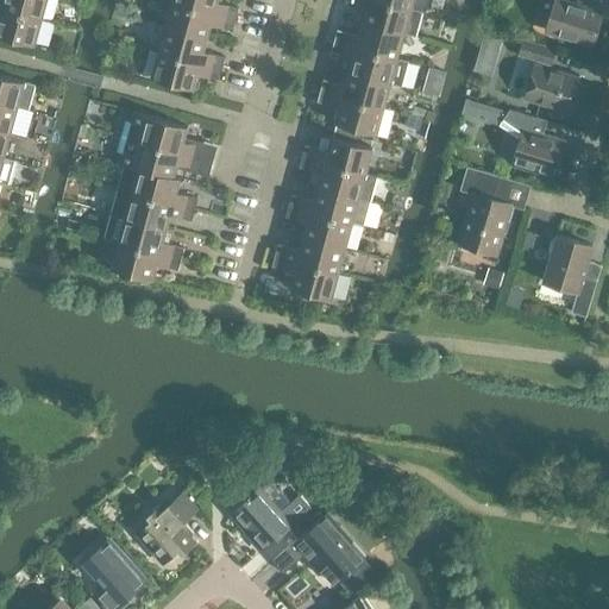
[(0,0),(0,6),(42,18),(46,0),(0,0)]
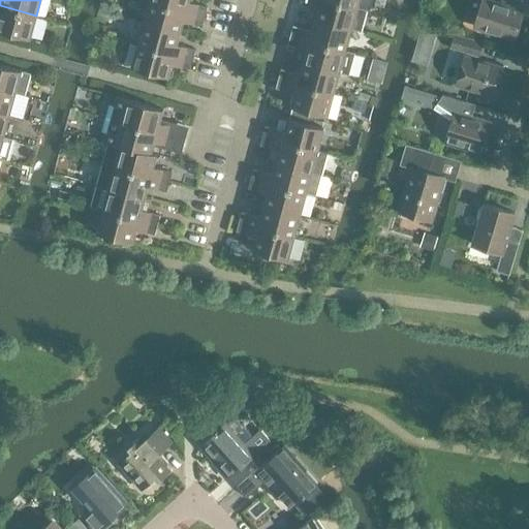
[(188,1),(188,0),(150,0),(150,1),(205,17),(208,6),(188,1)]
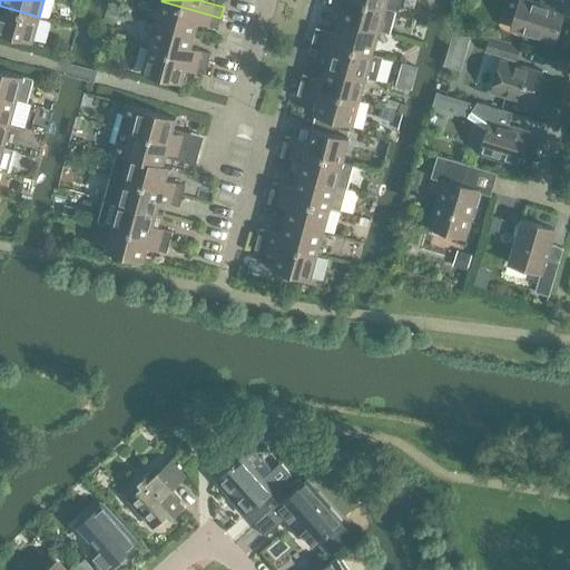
[(395,11),(384,8),(355,0),(323,0),(323,2),(343,8),(340,20),(379,31),(389,33),(395,11)]
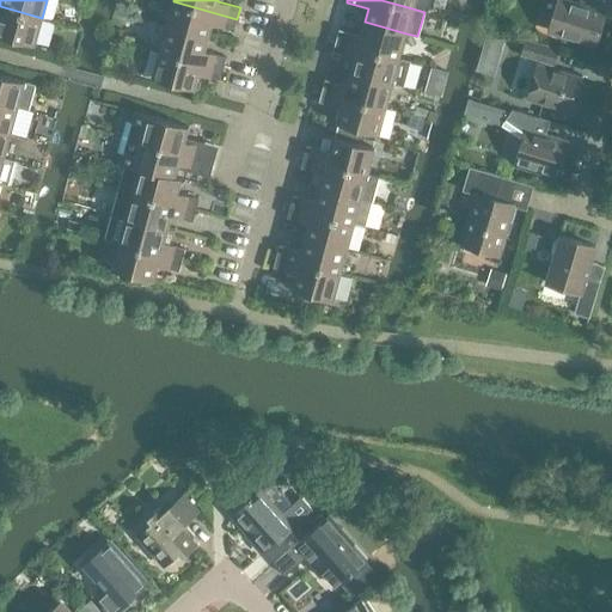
[(381,0),(412,8),(424,12),(429,5),(429,0),(381,0)]
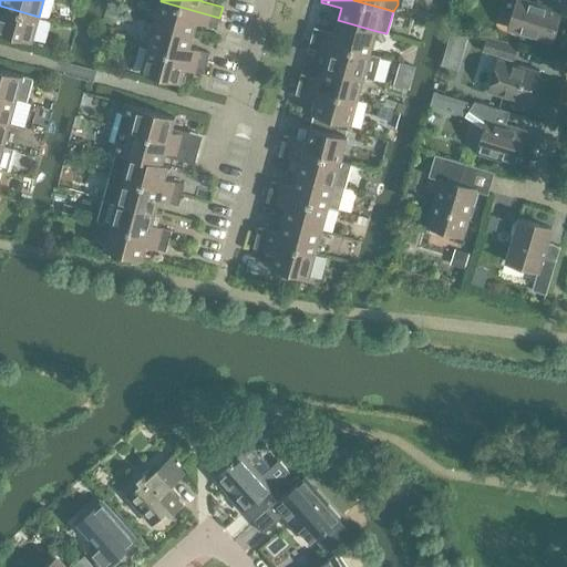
[(504,0),(501,10),(513,14),(508,29),(552,41),(560,12),(525,1),(525,0),(504,0)]
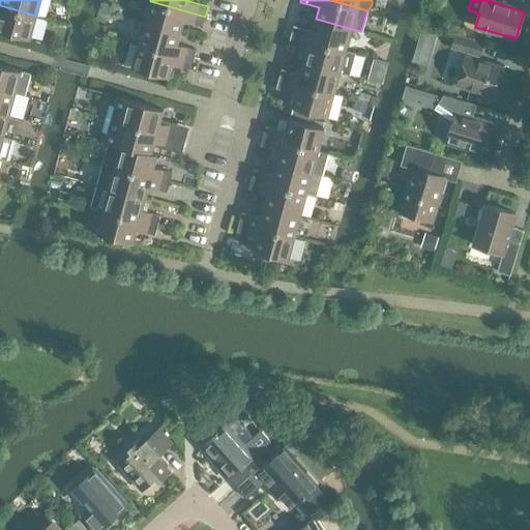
[(203,26),(205,17),(150,1),(144,23),(180,33),(183,21),(203,26)]
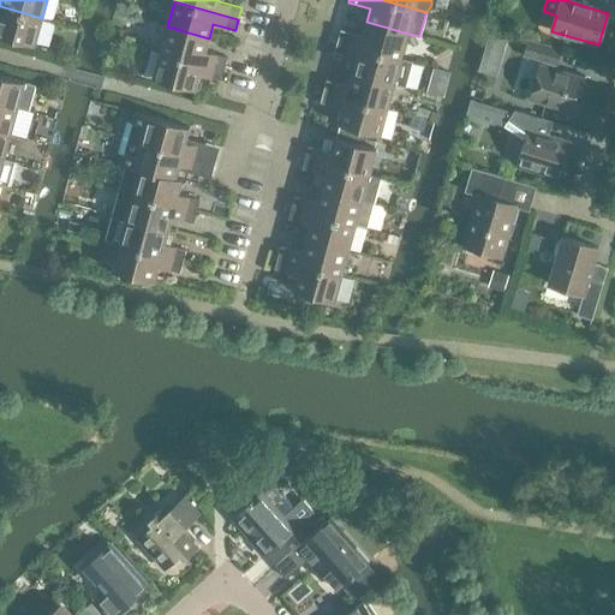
[(42,18),(0,6),(0,35),(35,45),(42,18)]
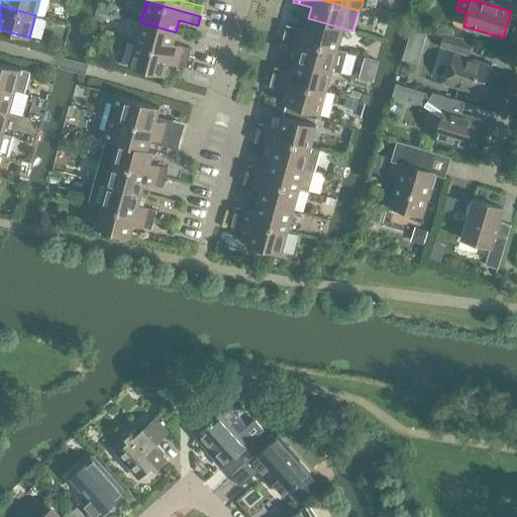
[(337,49),(343,28),(308,18),(305,30),(287,25),(284,34),(337,49)]
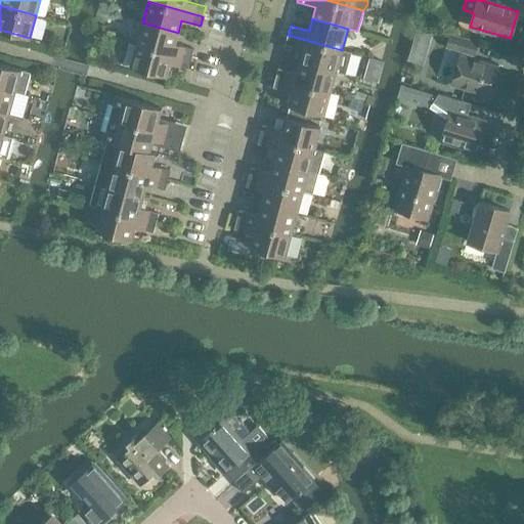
[(175,44),(178,33),(142,23),(137,44),(191,58),(193,49),(175,44)]
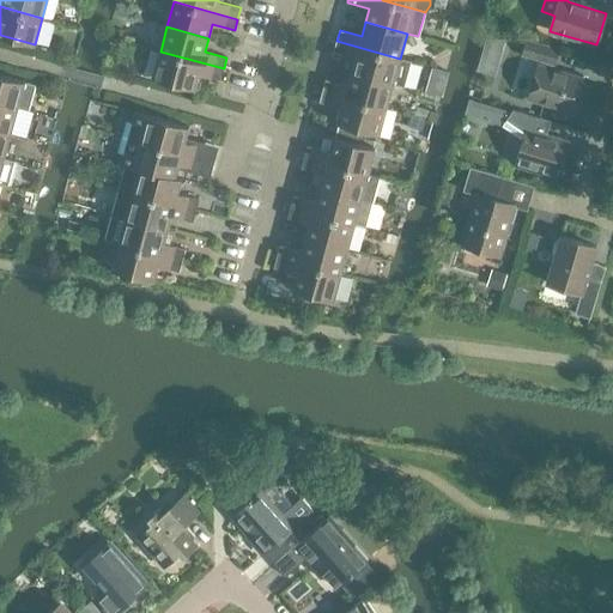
[(487,35),(478,71),(496,76),(507,40),(487,35)]
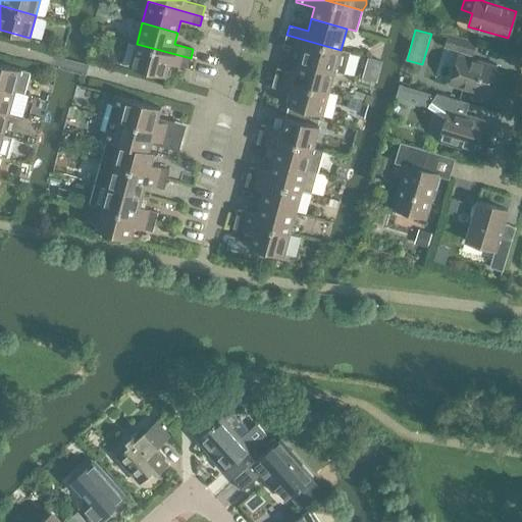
[(341,50),(286,35),(283,45),(303,50),(300,61),(334,70),(345,73),(351,52),(341,50)]
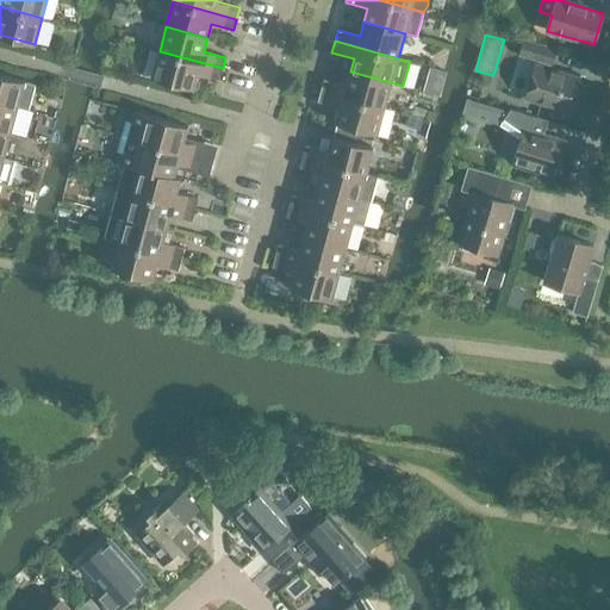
[(551,68),(552,64),(556,50),(524,41),(520,55),(539,60),(537,64),(536,64),(526,99),(573,113),(584,79),(551,68)]
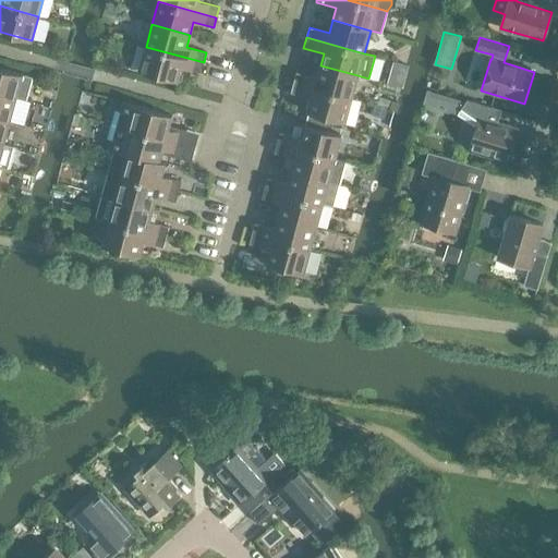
[(201,73),(204,62),(146,47),(140,70),(177,81),(181,68),(201,73)]
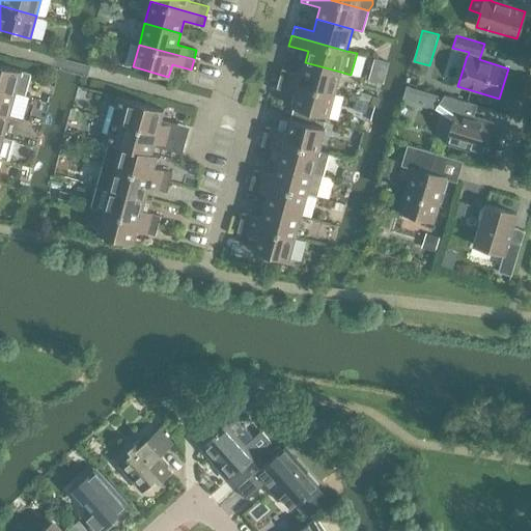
[(374,58),(369,80),(384,83),(389,62),(374,58)]
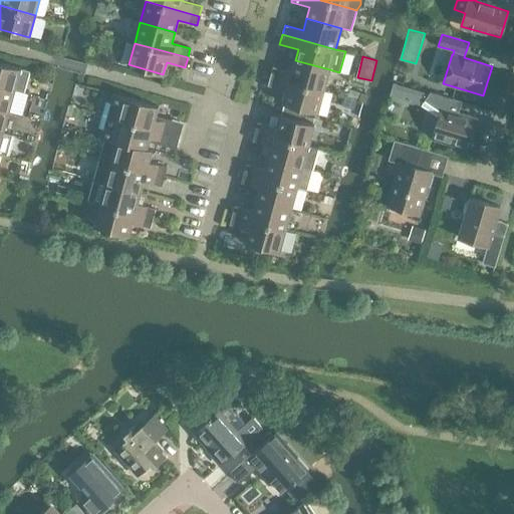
[(323,90),(329,69),(295,60),(291,71),(273,66),(270,76),(323,90)]
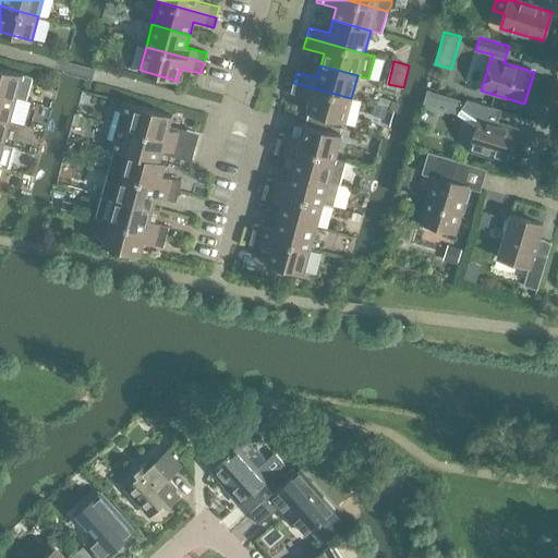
[(0,94),(16,98),(26,101),(33,77),(0,68),(0,94)]
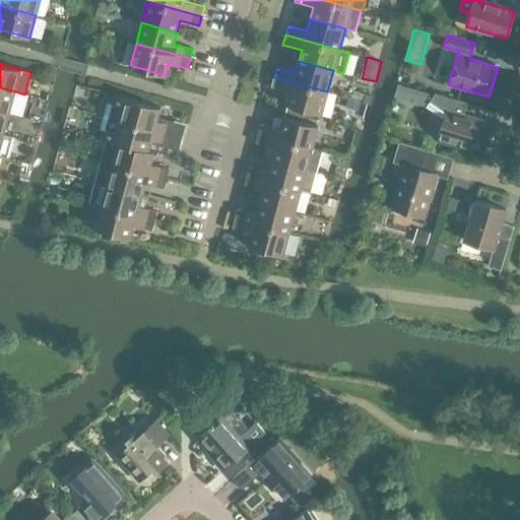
[(403,74),(401,82),(408,83),(410,76),(403,74)]
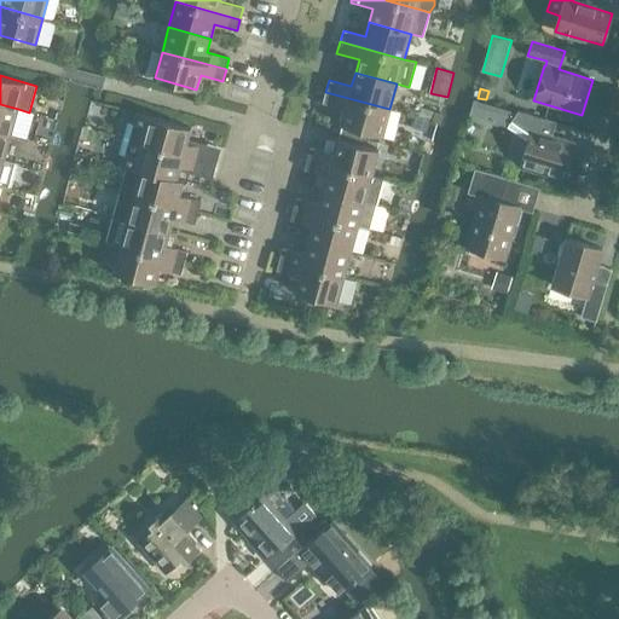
[(382,136),(389,109),(325,92),(323,103),(345,109),(341,123),(382,136)]
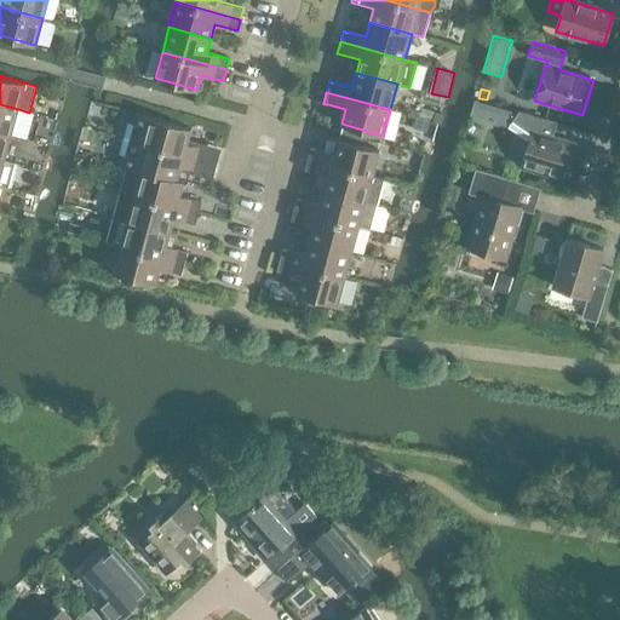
[(475,99),(471,114),(507,126),(512,110),(475,99)]
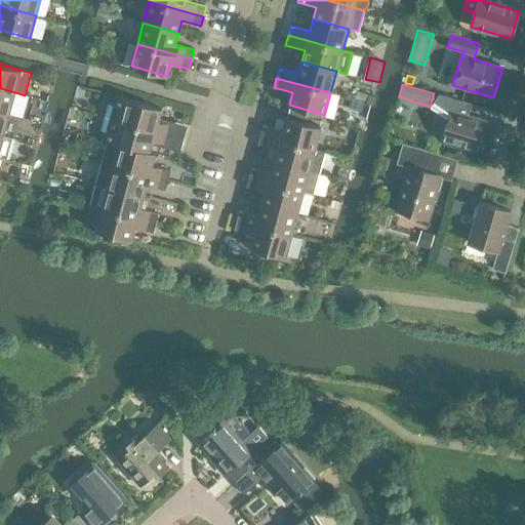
[(15,92),(0,88),(0,111),(9,114),(15,92)]
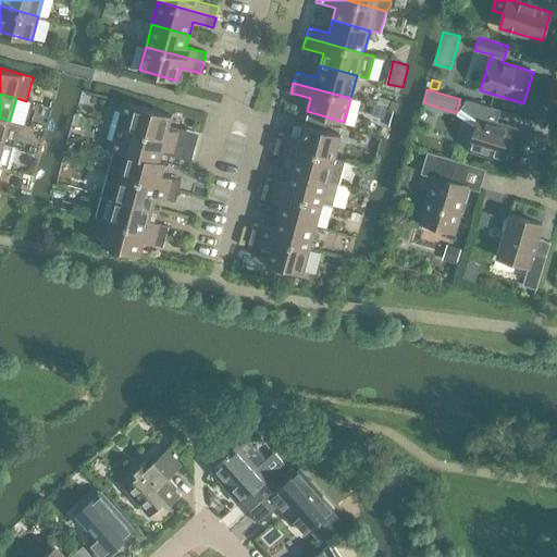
[(379,96),(376,103),(388,108),(392,100),(379,96)]
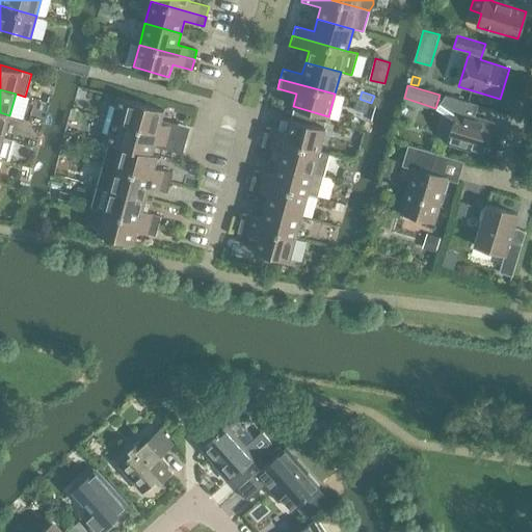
[(493,123),(475,117),(478,105),(446,96),(436,109),(454,122),(448,143),(466,150),(467,145),(484,151),(493,123)]
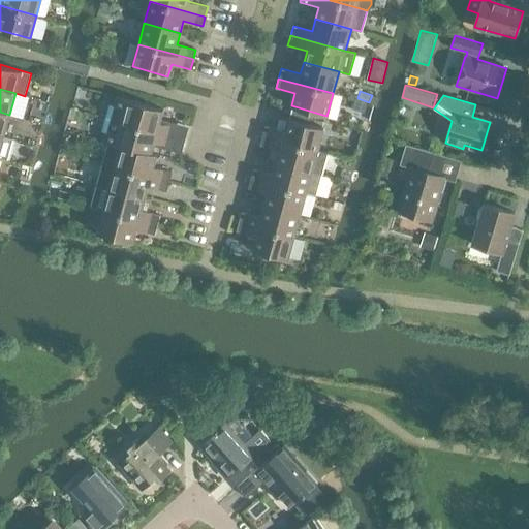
[(117,96),(114,105),(110,104),(105,118),(166,134),(169,125),(159,122),(163,110),(117,96)]
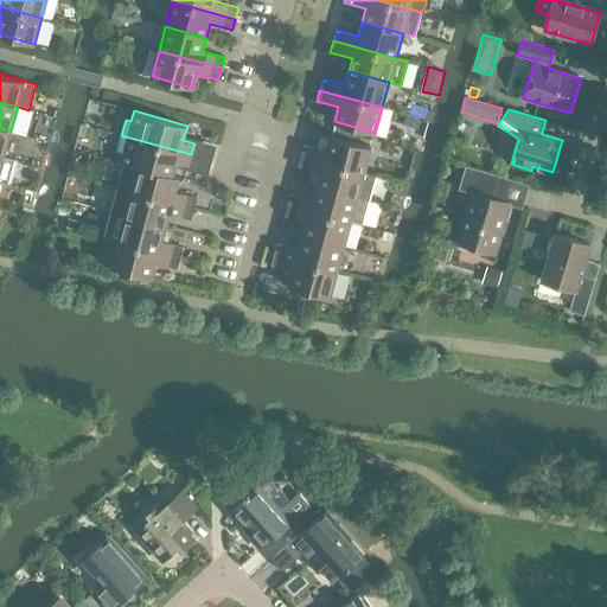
[(11,132),(0,128),(0,154),(4,157),(11,132)]
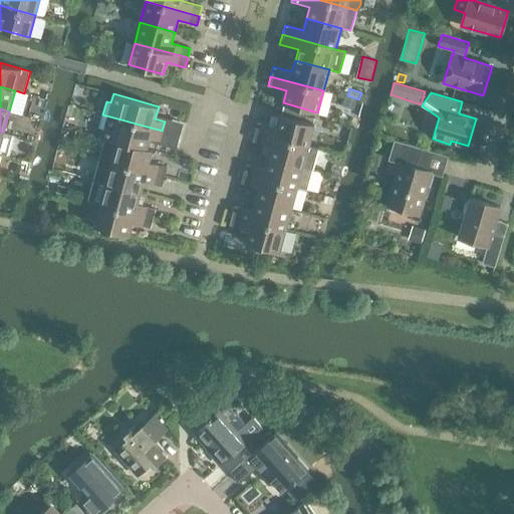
[(159,141),(162,131),(102,114),(99,127),(103,129),(100,138),(105,139),(117,143),(117,141),(147,150),(147,148),(150,138),(159,141)]
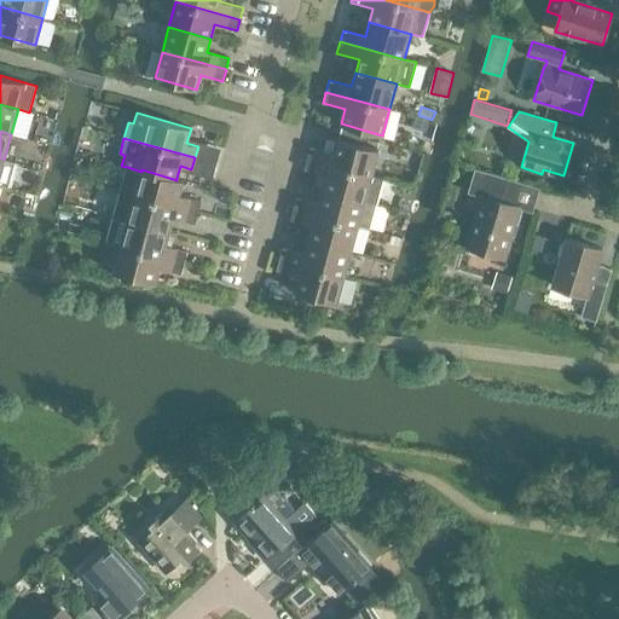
[(311,148),(307,158),(371,175),(379,149),(337,138),(333,154),(311,148)]
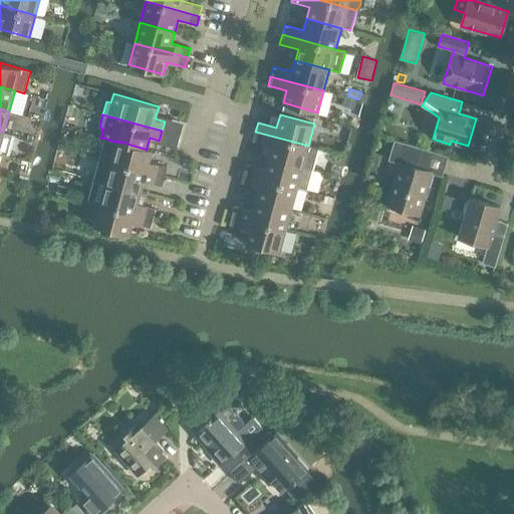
[(3,133),(0,131),(0,154),(7,156),(13,135),(3,133)]
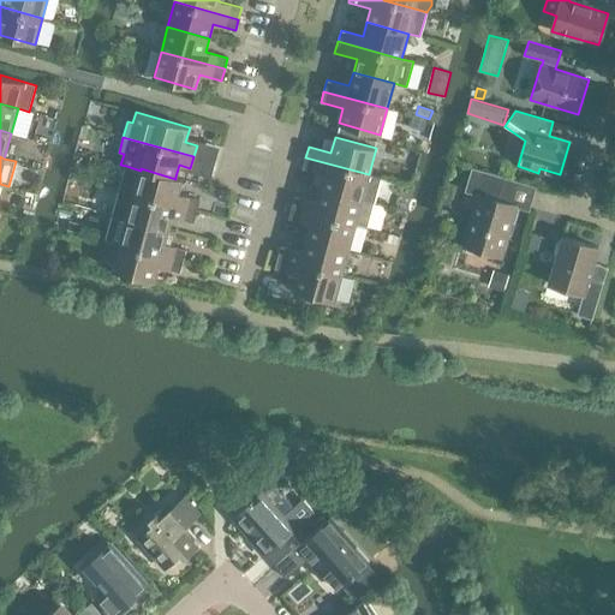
[(369,174),(305,157),(303,168),(324,175),(321,189),(374,203),(381,178),(369,174)]
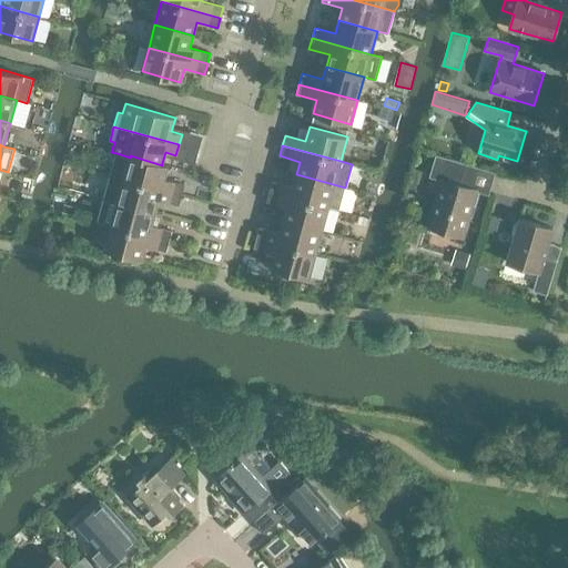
[(169,165),(162,163),(162,165),(130,155),(130,158),(117,153),(111,175),(182,195),(185,185),(164,179),(169,165)]
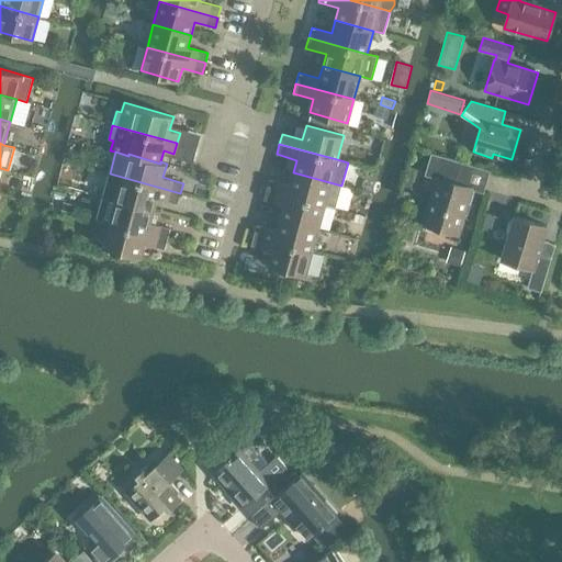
[(471,188),(463,186),(470,165),(440,156),(433,178),(437,179),(424,224),(458,234),(471,188)]
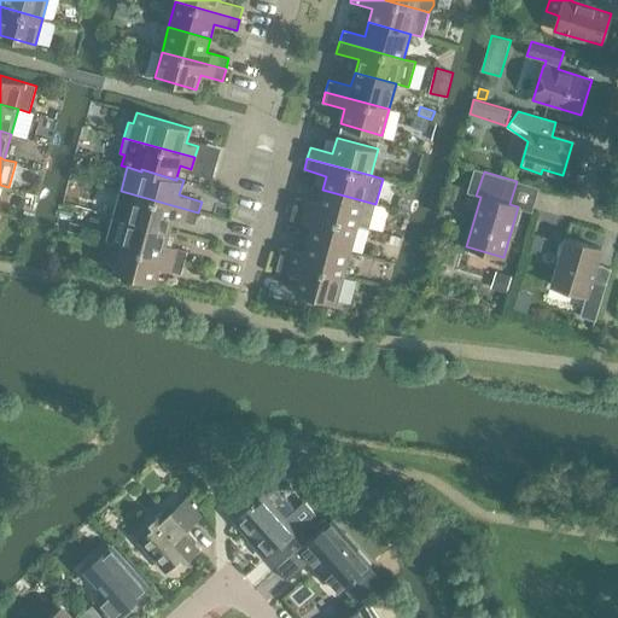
[(375,204),(322,190),(319,203),(296,197),(293,209),(357,226),(368,229),(375,204)]
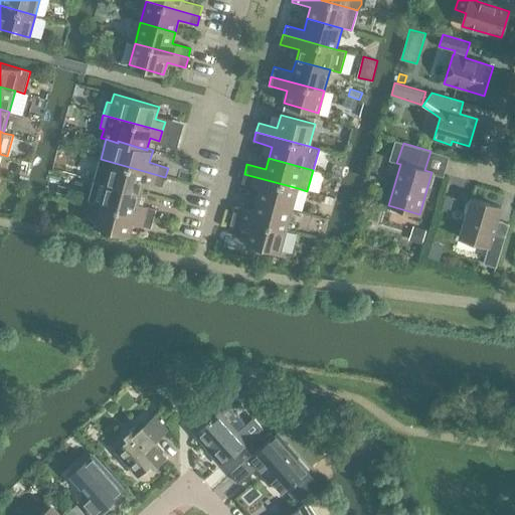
[(163,186),(165,177),(101,159),(95,180),(141,193),(144,181),(163,186)]
